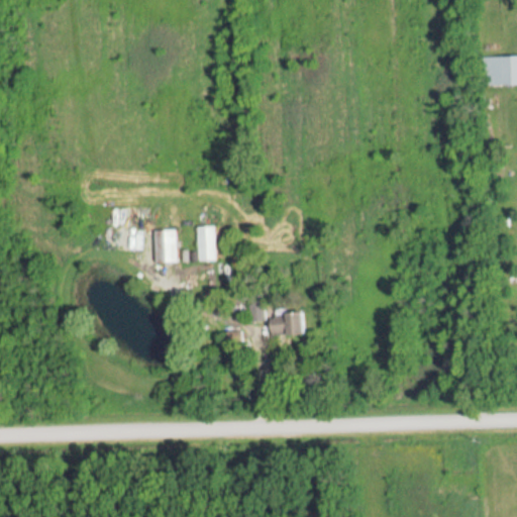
[(516,85),(516,56),(482,57),(482,85),(516,85)]
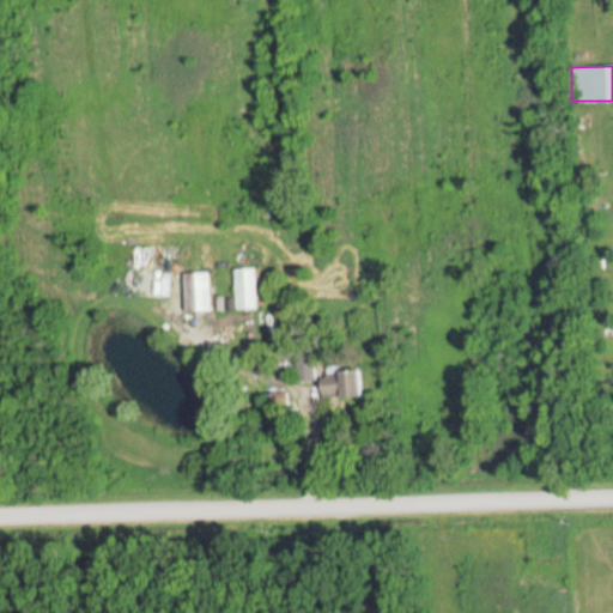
[(256,310),(256,269),(236,269),(236,310),(256,310)]
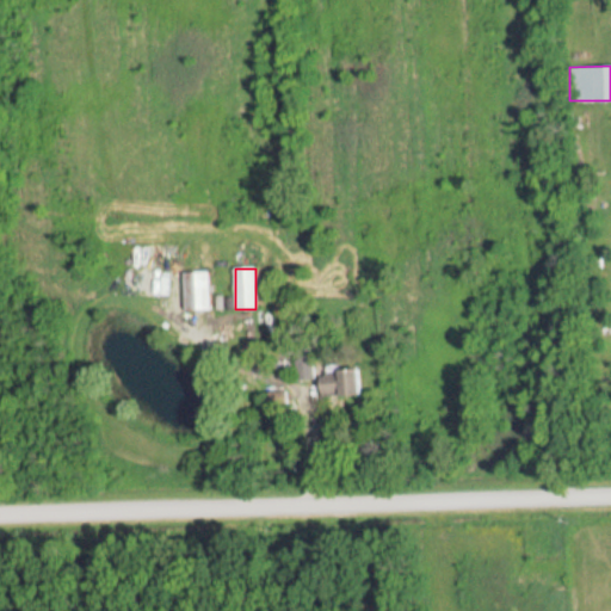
[(185,313),(210,313),(210,273),(185,273),(185,313)]
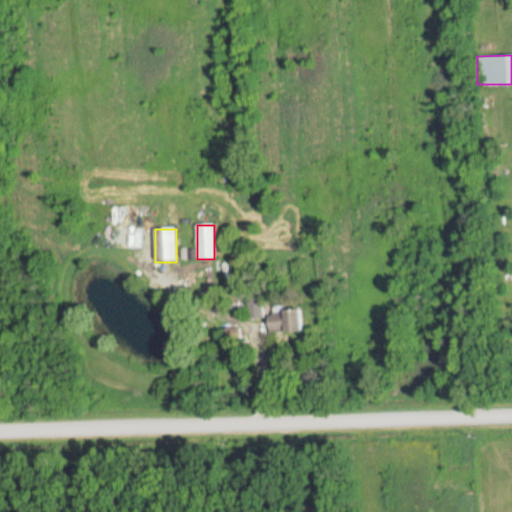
[(261,318),(261,303),(249,303),(249,318),(261,318)]
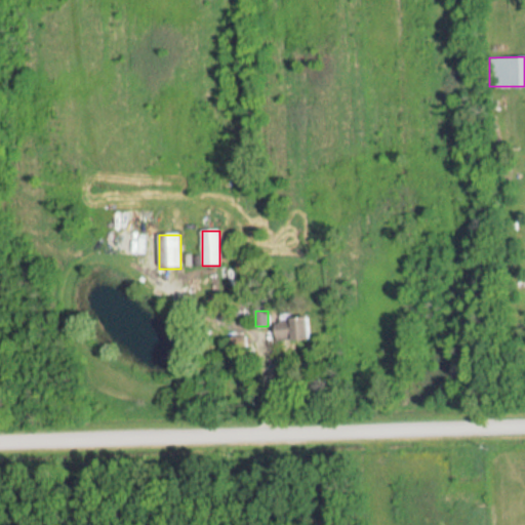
[(276,341),(311,341),(311,318),(276,318),(276,341)]
